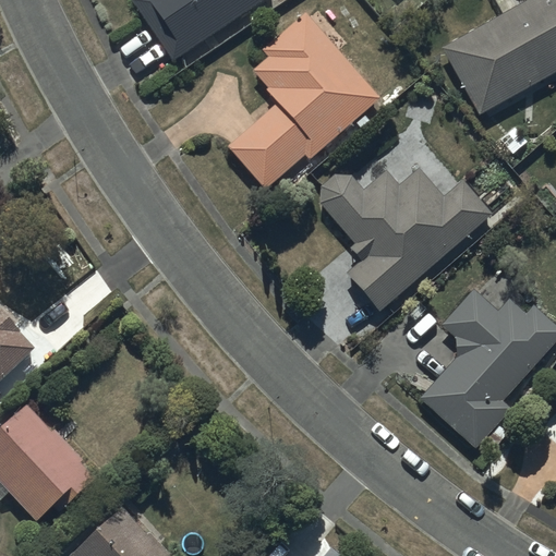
[(131,0),(171,60),(258,0),(131,0)]
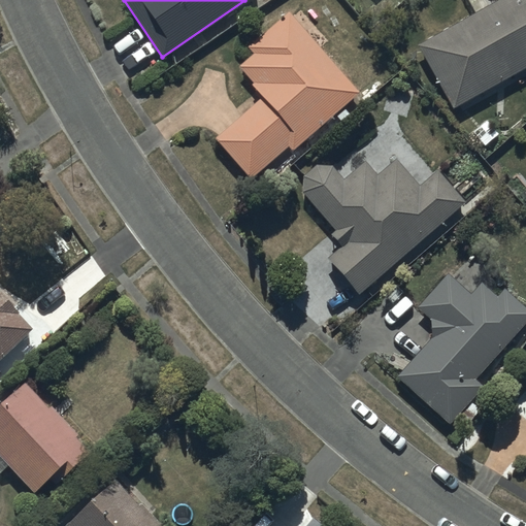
[(497,0),(420,44),(455,104),(525,63),(525,0),(497,0)]
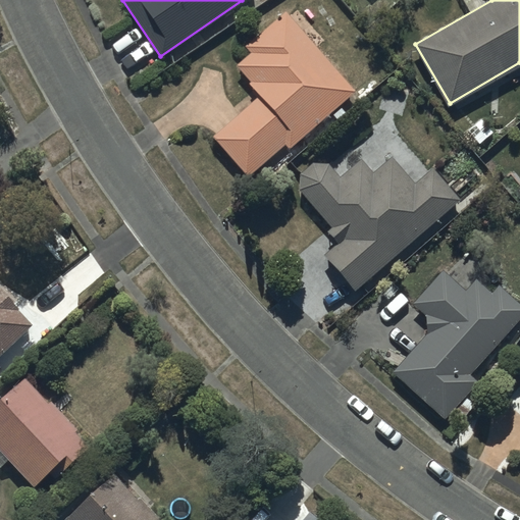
[(354,90),(286,12),(247,47),(251,52),(236,66),(249,82),(246,85),(256,95),(209,136),(246,176),(286,143),(290,147),(354,90)]
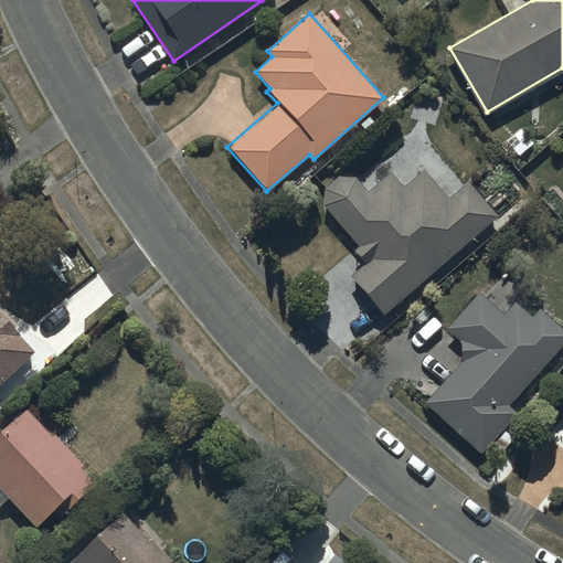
[(499,216),(468,181),(449,198),(424,168),(404,186),(391,171),(368,191),(356,177),(339,177),(326,189),(325,205),(360,246),(356,251),(367,263),(352,275),(385,314),(499,216)]
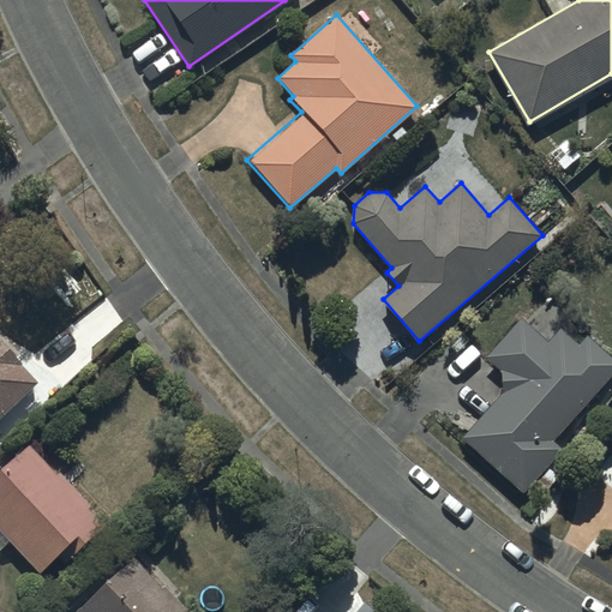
[(611,375),(611,359),(586,336),(579,345),(559,328),(547,341),(521,318),(486,357),(503,371),(503,393),(461,439),(523,495),(563,449),(553,441),(611,375)]
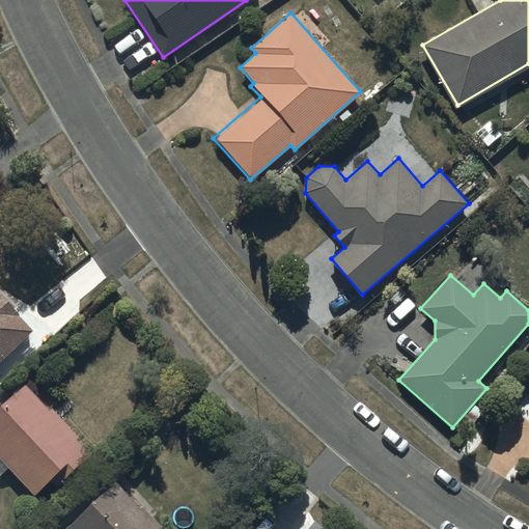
[(0,362),(32,335),(0,297),(0,362)]
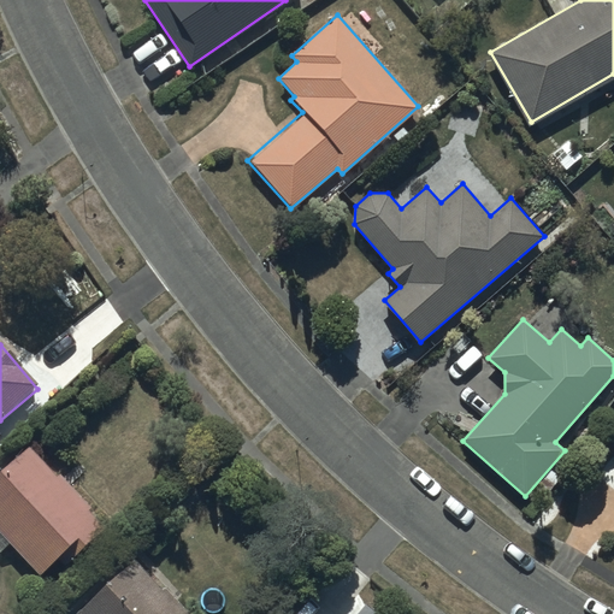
[(111,531),(33,446),(0,474),(0,529),(52,585),(111,531)]
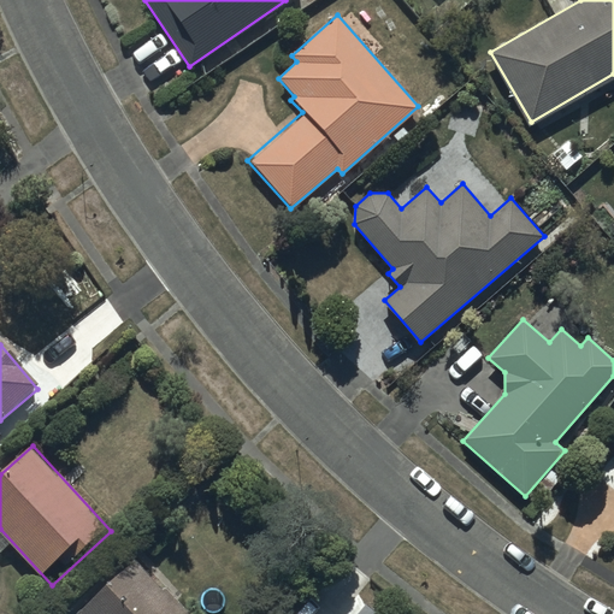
[(187,613),(136,561),(78,613),(187,613)]
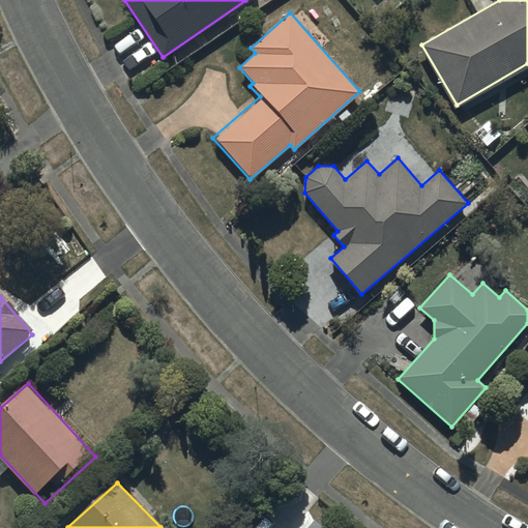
All buildings are outlined.
